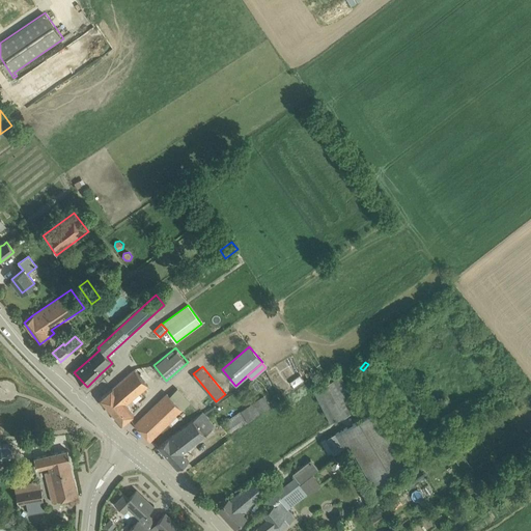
[(134,369),(99,400),(120,425),(134,413),(126,404),(148,385),(134,369)]
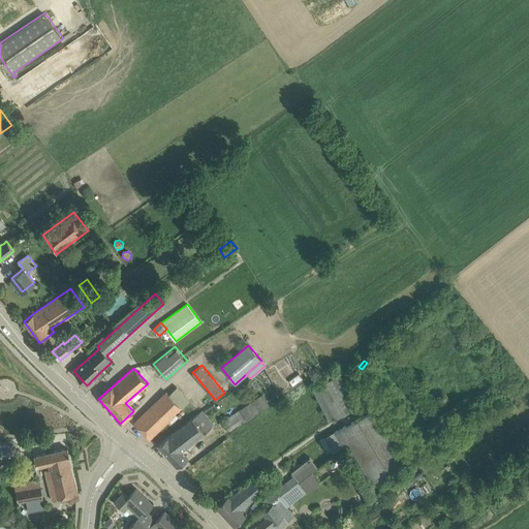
[(340,374),(312,390),(330,422),(352,409),(346,398),(351,396),(340,374)]
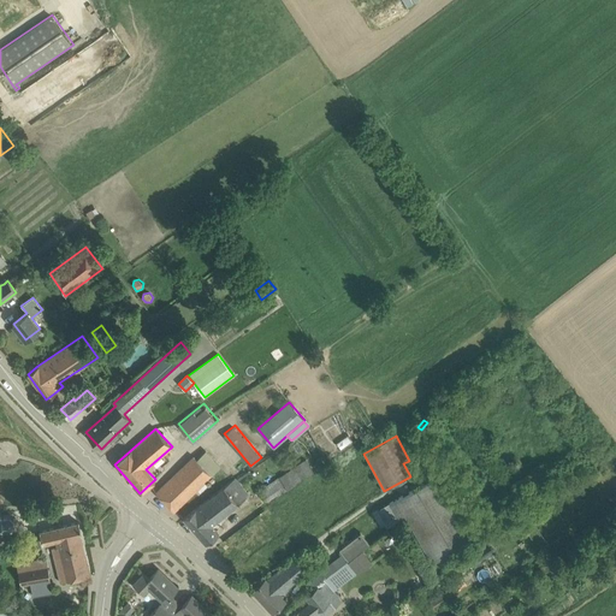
[(155,493),(173,511),(195,491),(205,481),(212,475),(221,467),(207,451),(197,461),(194,456),(155,493)]
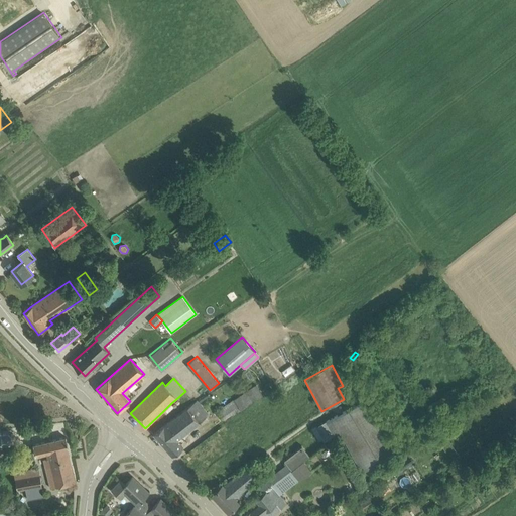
[(218,411),(224,419),(240,408),(242,411),(264,397),(256,385),(218,411)]
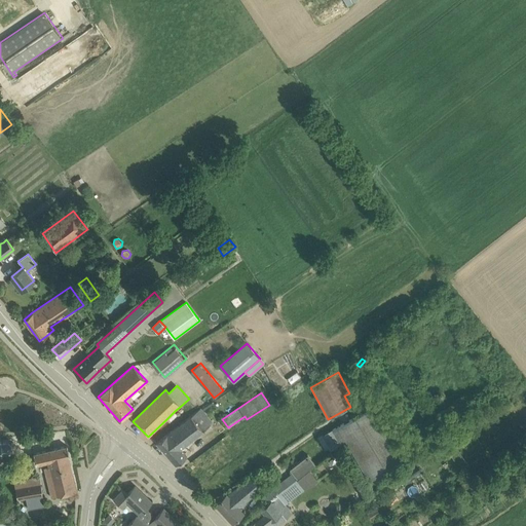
[(373,406),(332,429),(340,443),(345,440),(369,481),(405,460),(373,406)]
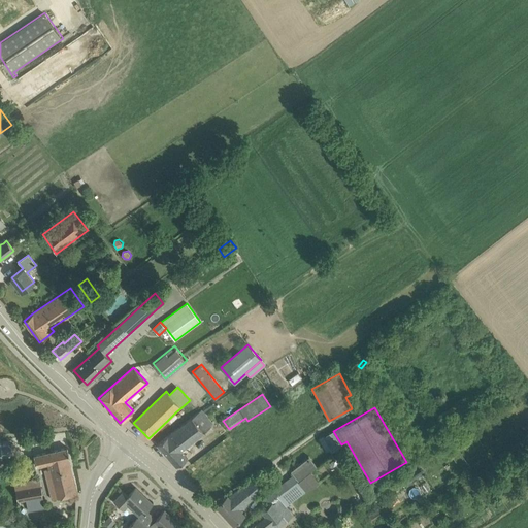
[(192,418),(157,444),(176,466),(188,459),(180,451),(215,424),(201,409),(192,417),(193,417),(192,418)]
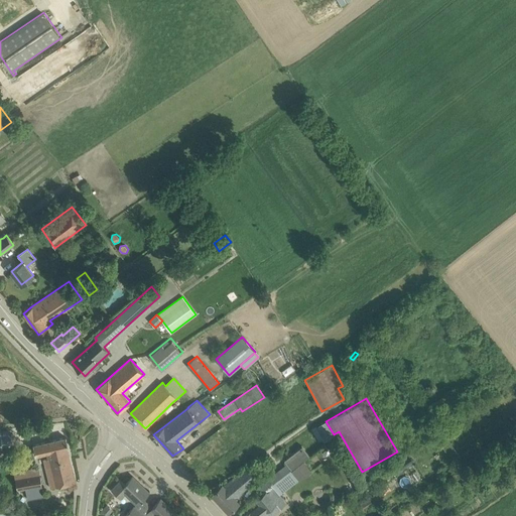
[(174,406),(171,403),(163,411),(166,414),(174,406)]
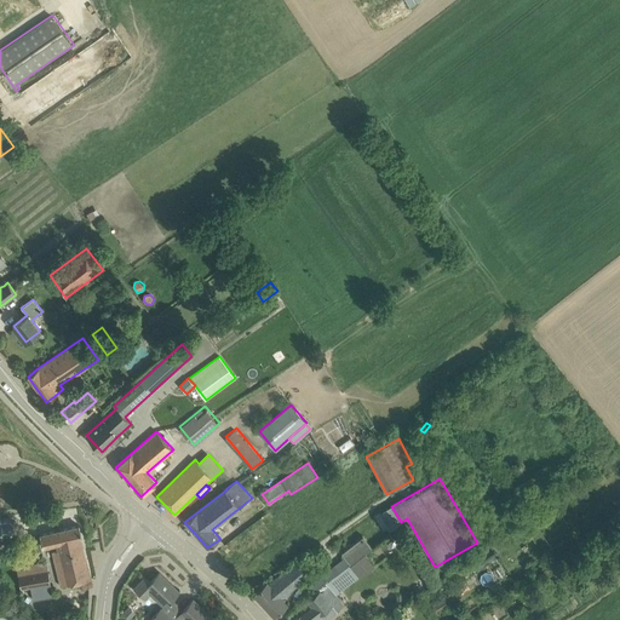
[(13,523),(15,522),(15,521),(13,522),(10,520),(11,518),(10,517),(9,520),(3,520),(3,518),(1,518),(1,516),(0,516),(0,534),(1,535),(1,537),(4,537),(4,534),(4,533),(11,532),(11,533),(12,533),(12,532),(13,528),(15,528),(16,527),(13,527),(13,523)]
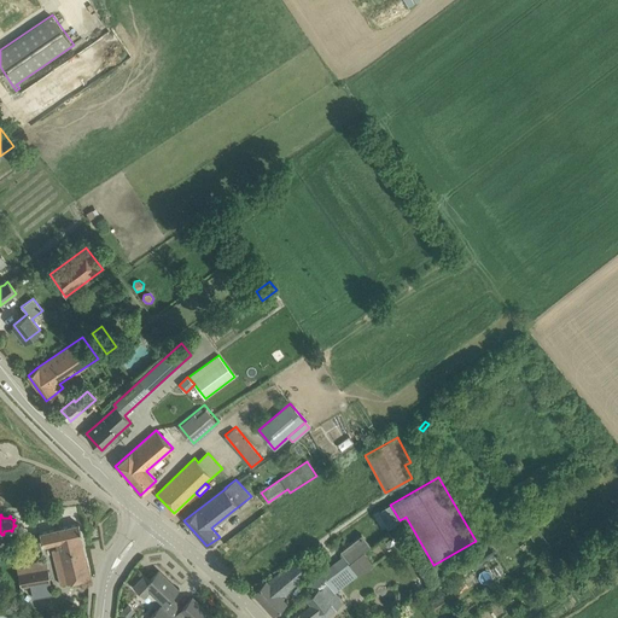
[(89,577),(80,537),(82,536),(79,524),(40,532),(42,546),(57,542),(58,548),(52,549),(60,584),(65,582),(66,583),(89,577)]
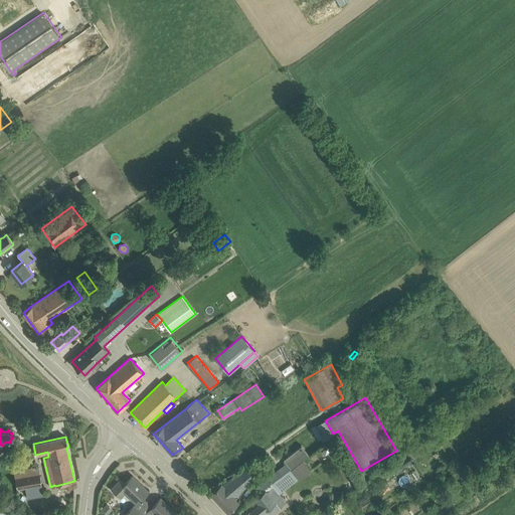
[(262,491),(271,484),(309,455),(302,447),(285,460),(287,463),(258,486),(262,491)]
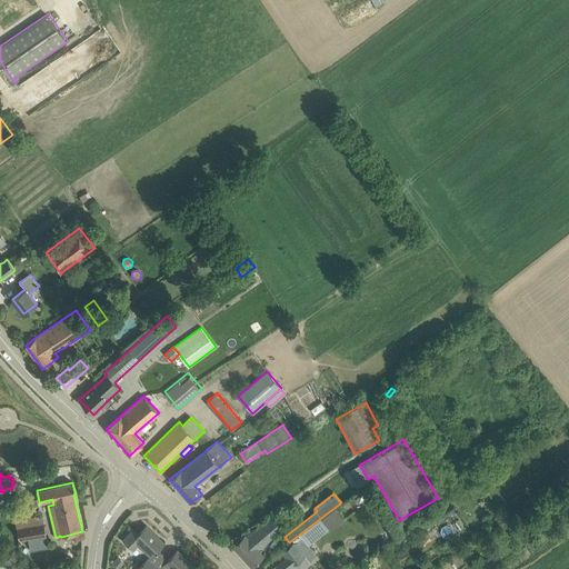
[(341,502),(299,535),(301,537),(295,542),(293,541),(282,551),(287,557),(276,565),(270,568),(298,568),(316,556),(309,547),(330,530),(321,518),(341,502)]
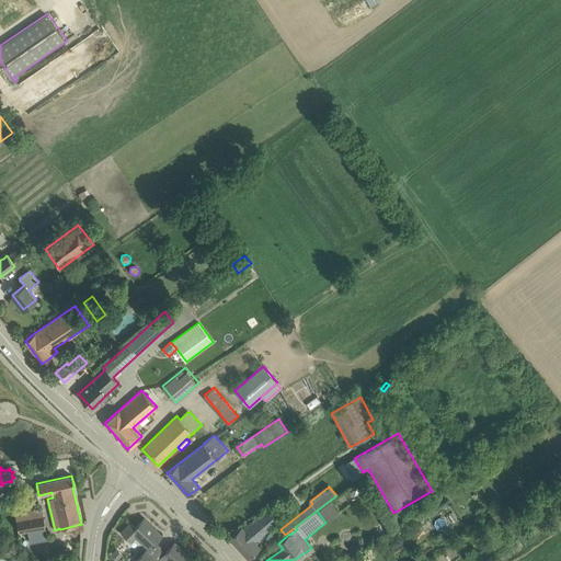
[(263,539),(261,537),(286,515),(274,502),(243,528),(242,526),(229,538),(248,558),(260,547),(258,544),(263,539)]
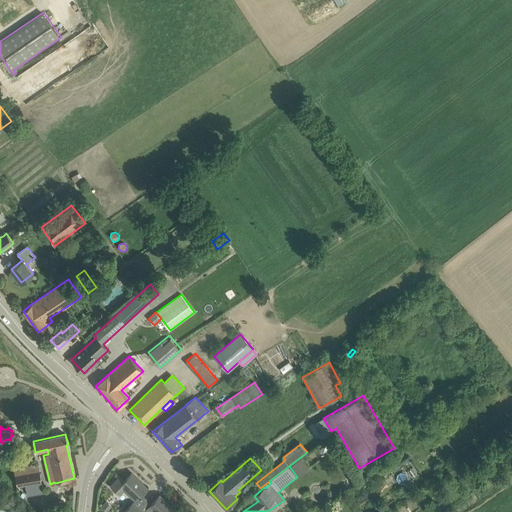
[(25,485),(27,493),(43,490),(38,465),(14,469),(17,486),(25,485)]
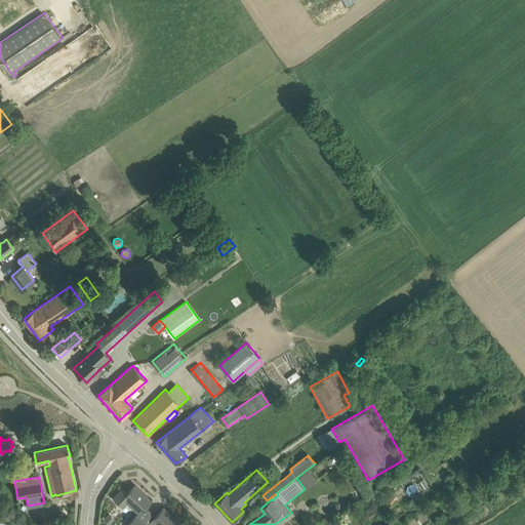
[(128,502),(139,514),(152,500),(134,485),(127,493),(122,489),(114,498),(123,508),(128,502)]
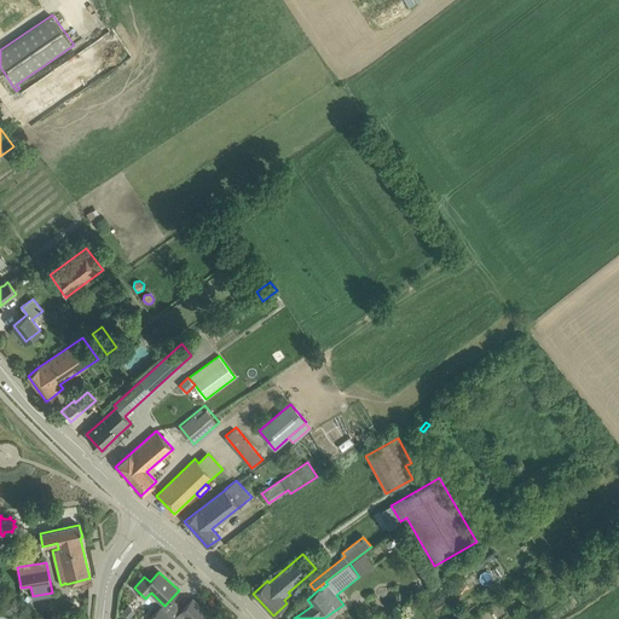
[(541,584),(536,578),(530,583),(533,589),(541,584)]
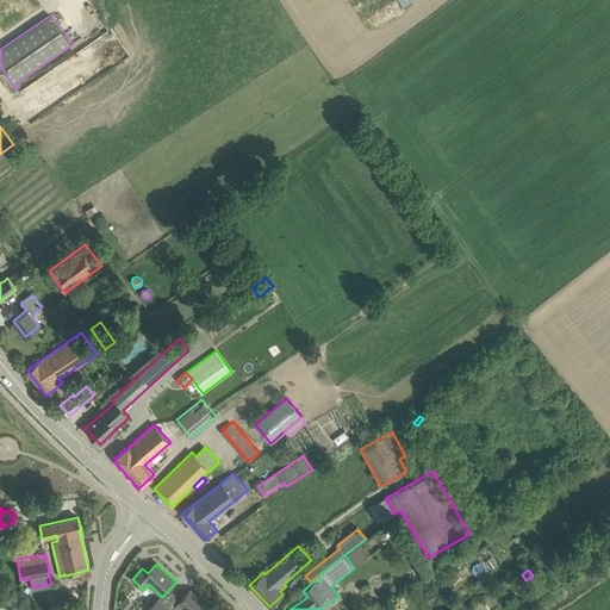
[(178,603),(173,609),(174,609),(209,609),(210,609),(191,590),(178,603)]
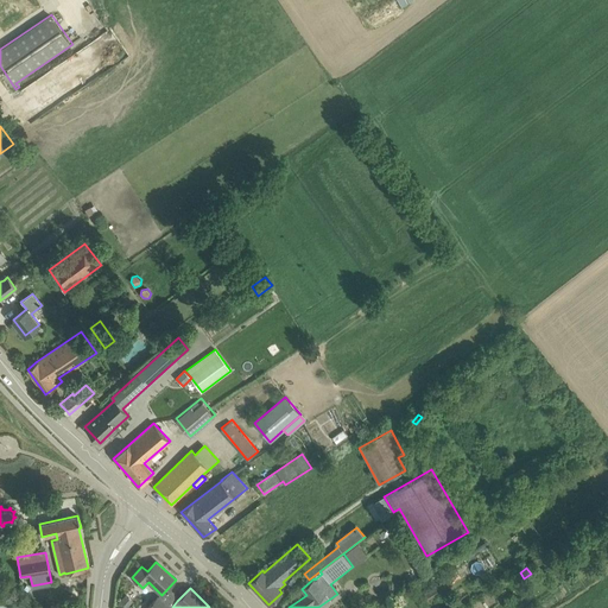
[(127,595),(121,602),(127,607),(133,601),(127,595)]
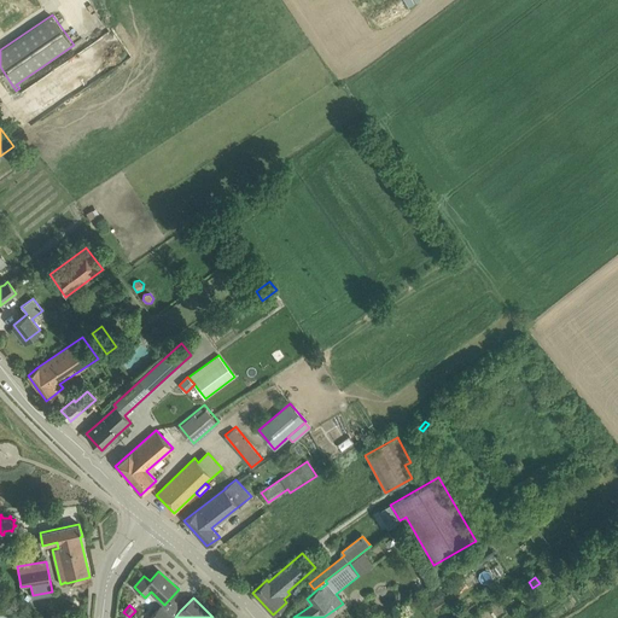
[(155,611),(147,617),(162,617),(168,612),(162,607),(157,612),(155,611)]
